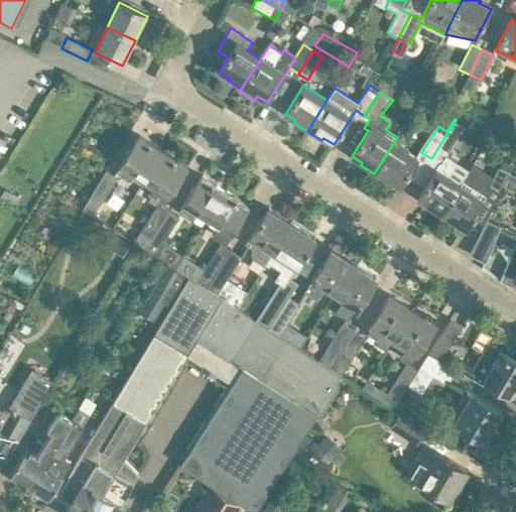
[(431,158),(440,164),(466,126),(456,120),(431,158)]
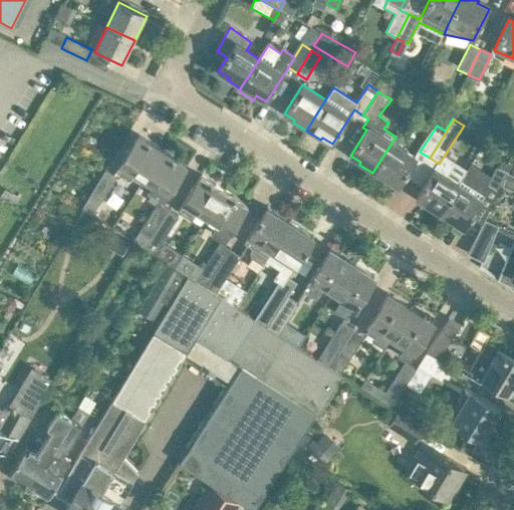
[(397,138),(396,137),(372,173),(387,182),(389,180),(399,186),(416,159),(393,144),(397,138)]
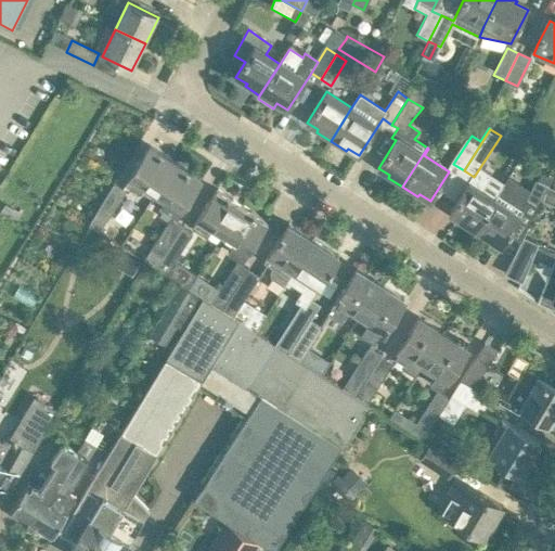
[(146,189),(156,195),(176,165),(150,149),(125,188),(141,197),(146,189)]
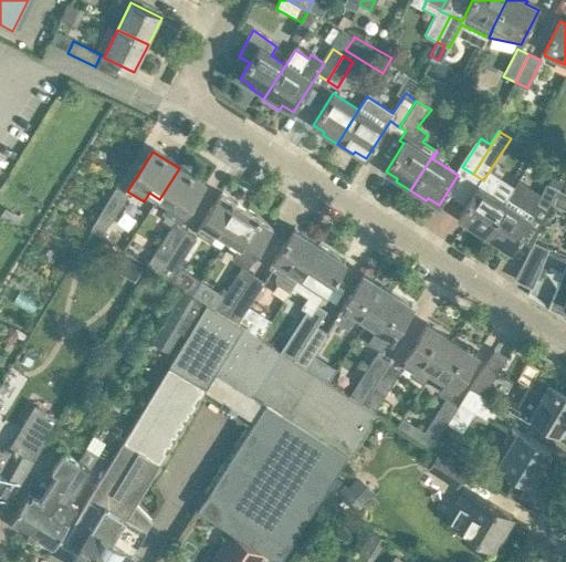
[(179,168),(159,199),(170,207),(165,215),(179,224),(205,185),(179,168)]
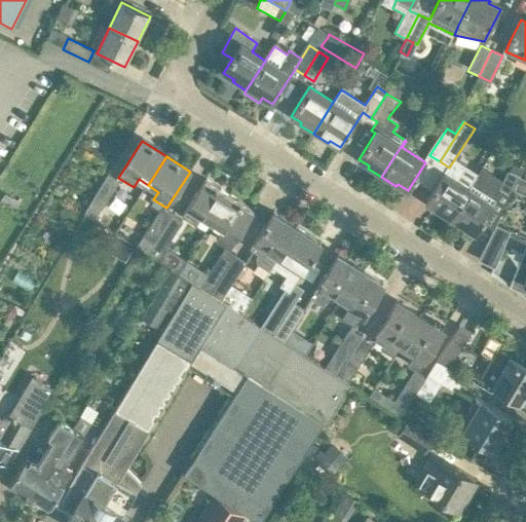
[(482,169),(468,189),(449,220),(463,229),(464,227),(476,233),(490,211),(500,217),(514,192),(513,191),(519,178),(506,172),(502,181),(482,169)]
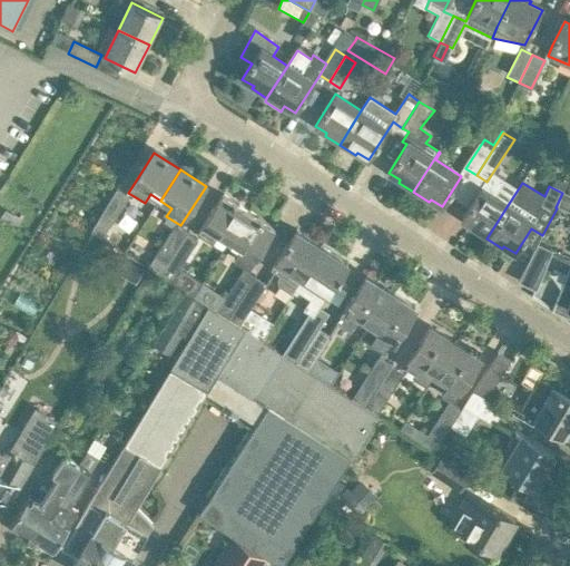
[(472,230),(487,238),(508,205),(482,187),(462,220),(473,226),(472,230)]
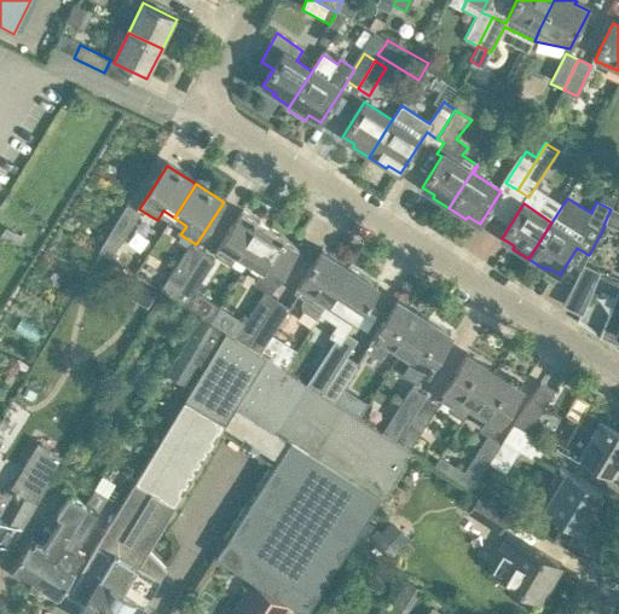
[(127,204),(106,239),(120,248),(142,214),(127,204)]
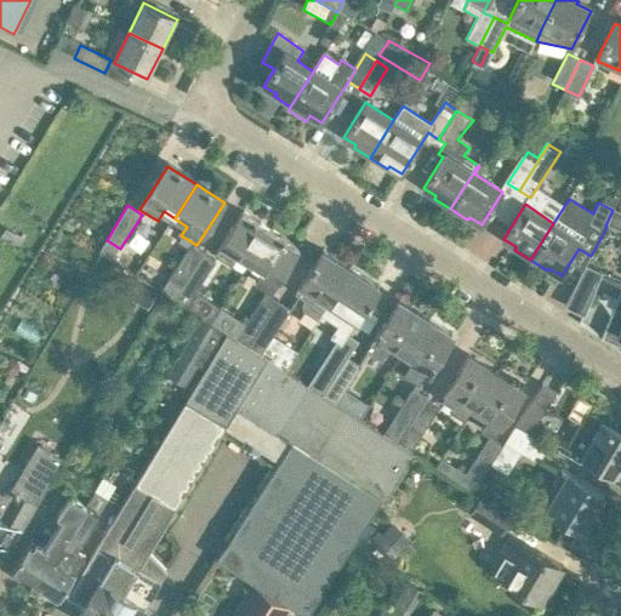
[(620,212),(613,210),(605,226),(607,227),(620,233),(620,212)]
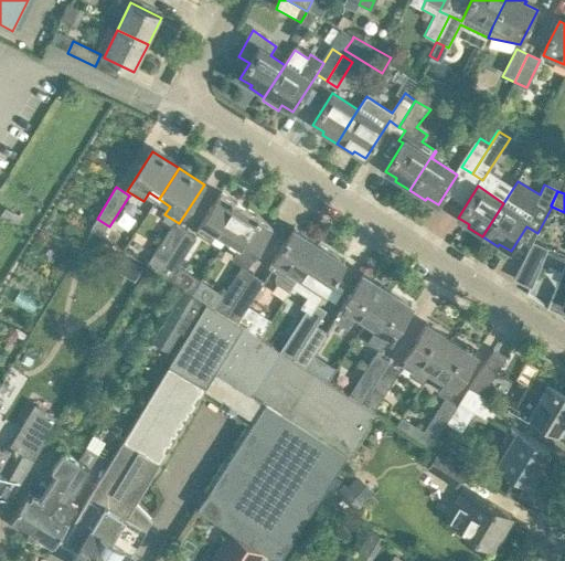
[(217,236),(226,243),(246,211),(221,194),(195,234),(212,244),(217,236)]
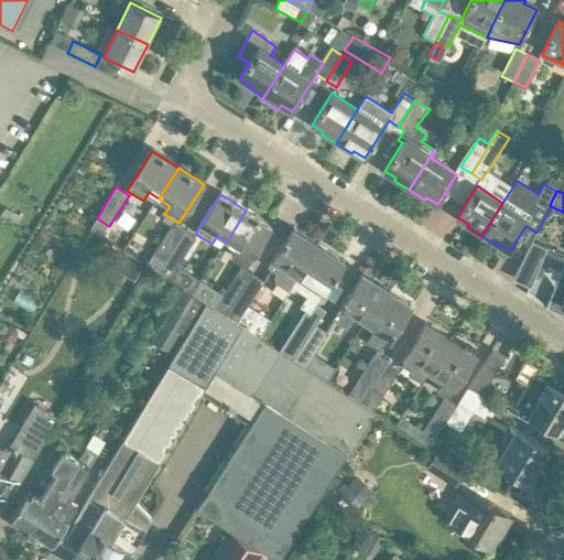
[(272,227),(246,211),(226,243),(237,249),(232,257),(247,266),(272,227)]
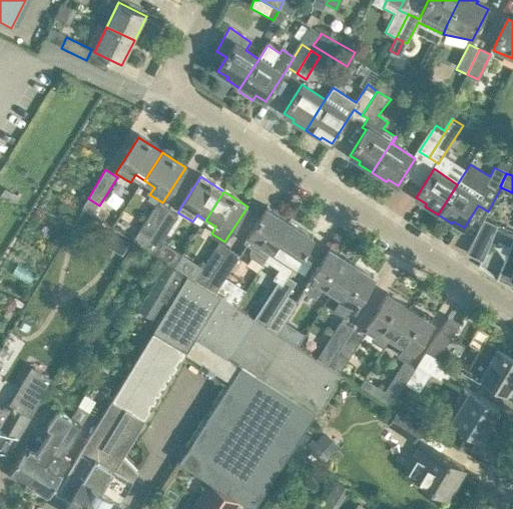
[(143,249),(149,239),(167,212),(156,205),(132,242),(143,249)]
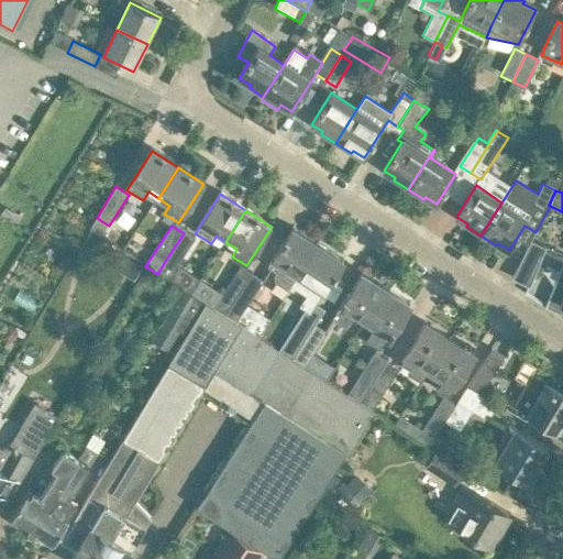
[(289,292),(298,278),(319,247),(293,229),(268,267),(278,274),(275,277),(276,284),(289,292)]
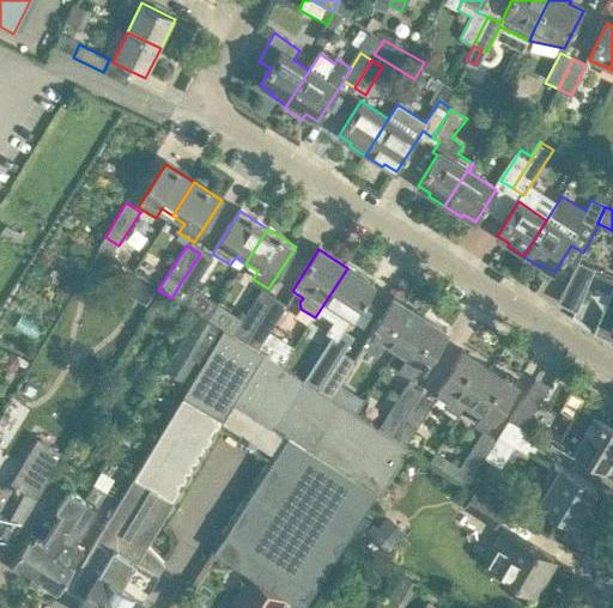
[(183,305),(212,261),(200,254),(178,286),(171,298),(183,305)]
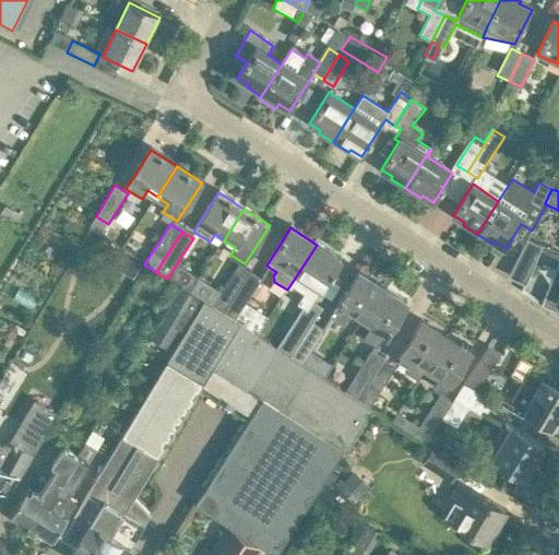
[(308,314),(342,260),(317,245),(296,276),(290,286),(305,295),(297,307),(308,314)]
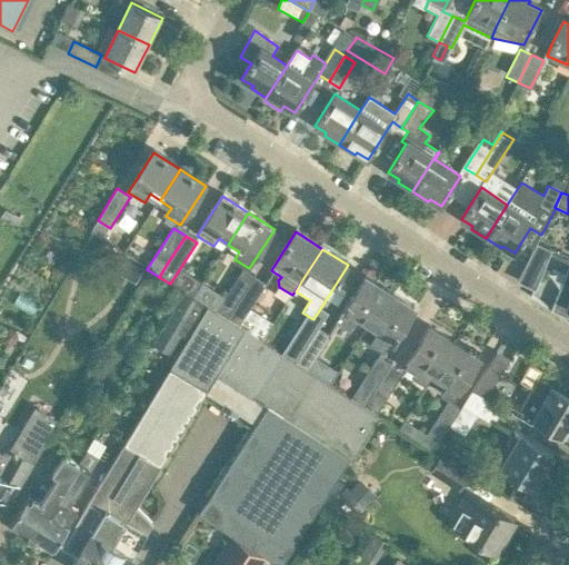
[(120,258),(112,271),(136,286),(143,273),(120,258)]
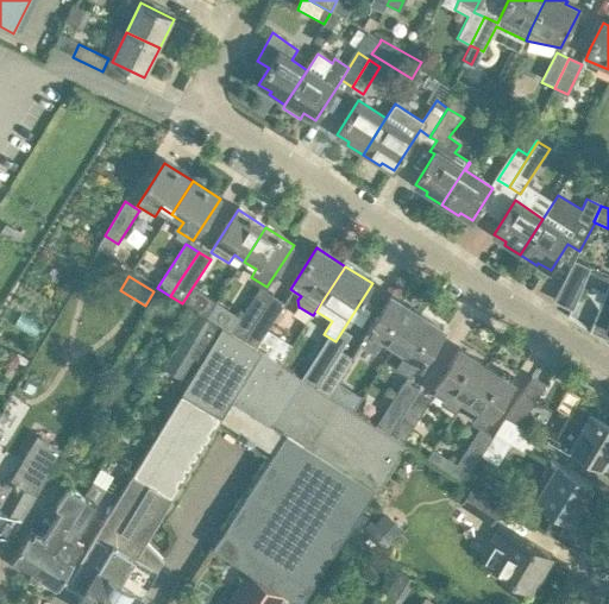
[(584,285),(566,277),(554,302),(571,310),(572,312),(584,285)]
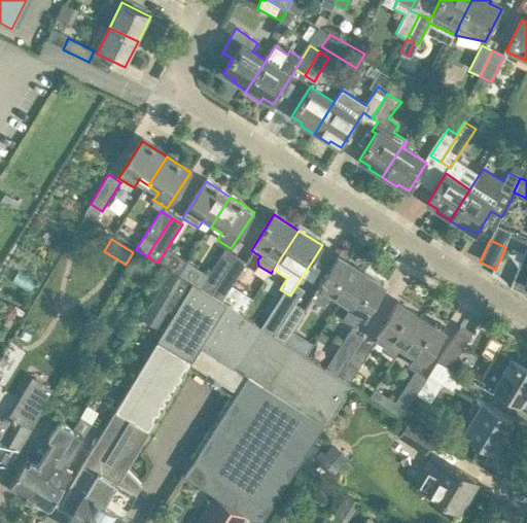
[(526,249),(511,288),(526,294),(526,249)]
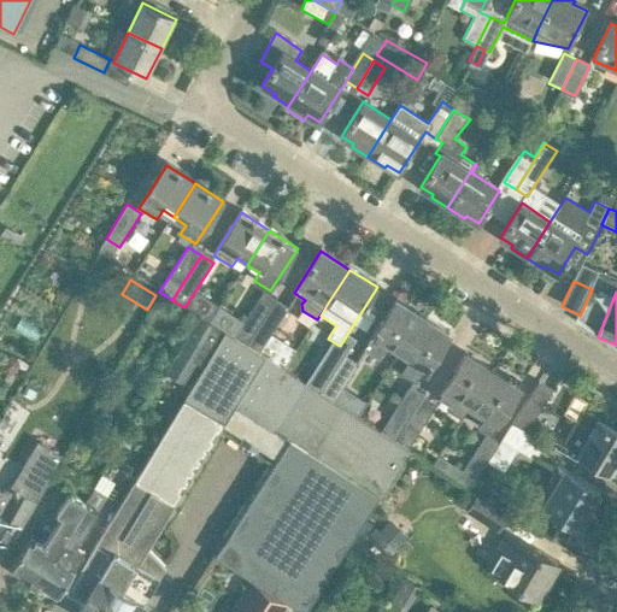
[(234,339),(246,347),(254,334),(275,302),(262,294),(234,339)]
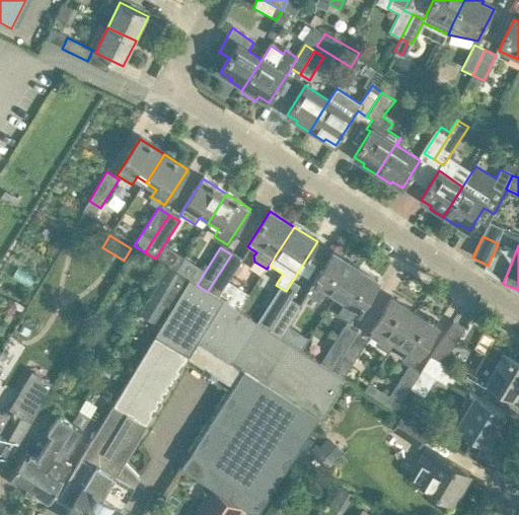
[(327,291),(338,297),(357,268),(334,253),(306,296),(319,304),(327,291)]
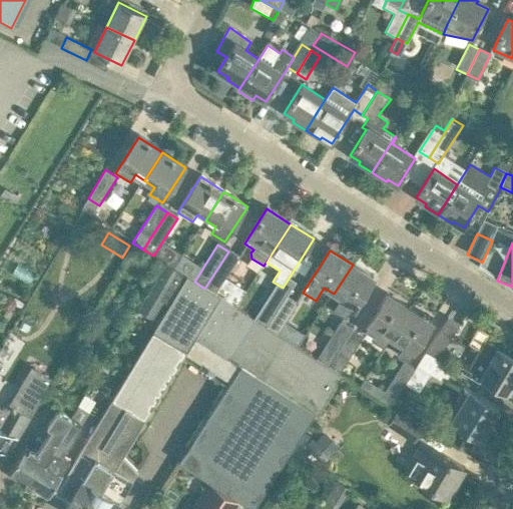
[(239,259),(228,251),(211,278),(204,289),(216,296),(239,259)]
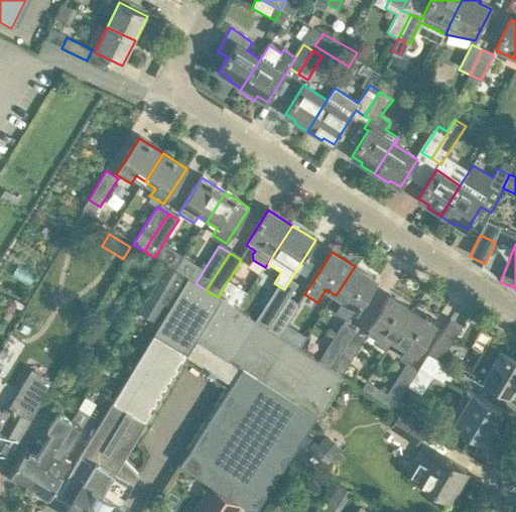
[(166,265),(137,313),(159,327),(188,278),(175,270),(166,265)]
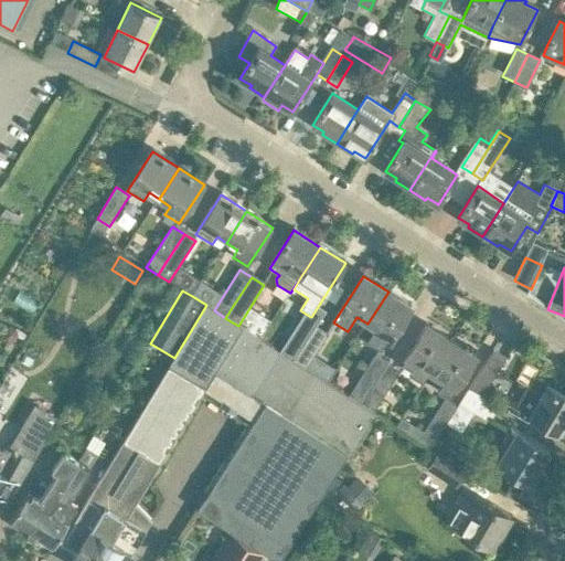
[(412,306),(388,292),(368,324),(377,330),(368,346),(381,355),(391,339),(392,339),(396,332),(395,331),(412,306)]
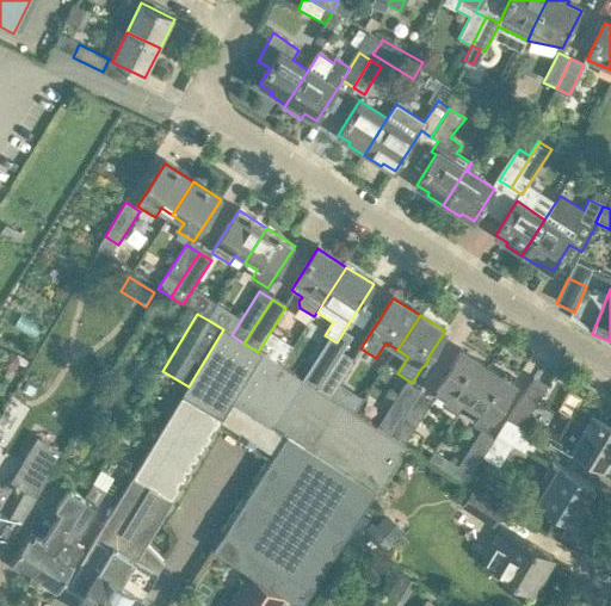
[(189,387),(133,480),(173,504),(222,421),(241,433),(241,434),(242,440),(251,445),(257,444),(257,443),(276,453),(275,455),(276,456),(287,438),(255,418),(285,370),(258,352),(244,344),(232,335),(223,329),(189,387)]
